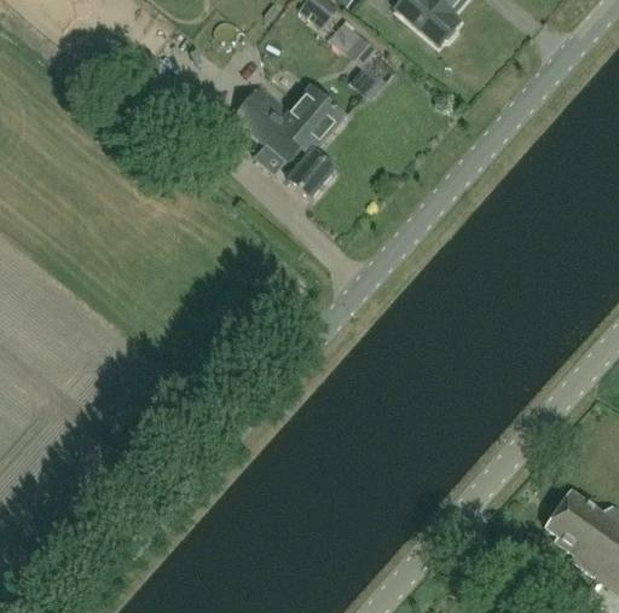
[(335,7),(325,0),(304,0),(302,3),(325,21),(335,7)]
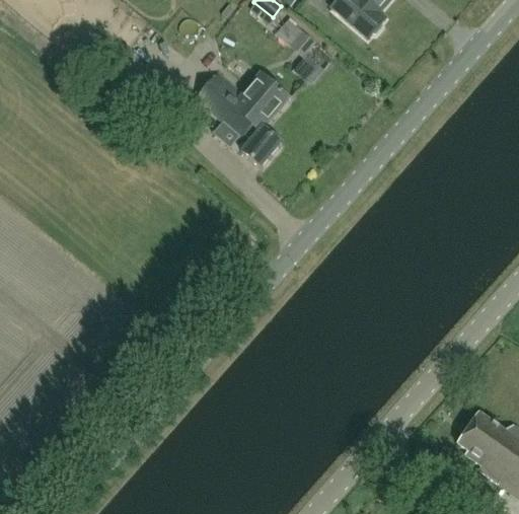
[(336,0),(330,6),(368,38),(372,32),(375,33),(383,24),(381,21),(386,16),(380,11),(389,0),(336,0)]
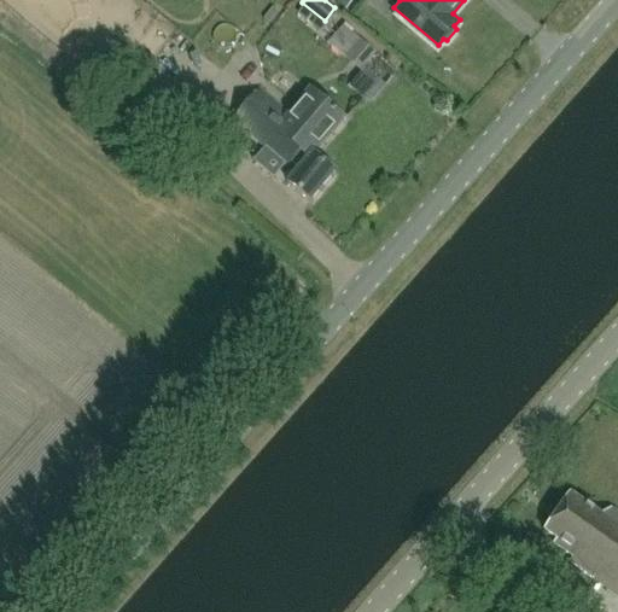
[(334,168),(314,152),(313,150),(309,155),(285,134),(297,121),(287,114),(290,112),(289,111),(258,86),(233,116),(287,162),(291,157),(299,165),(287,180),(309,198),(334,168)]
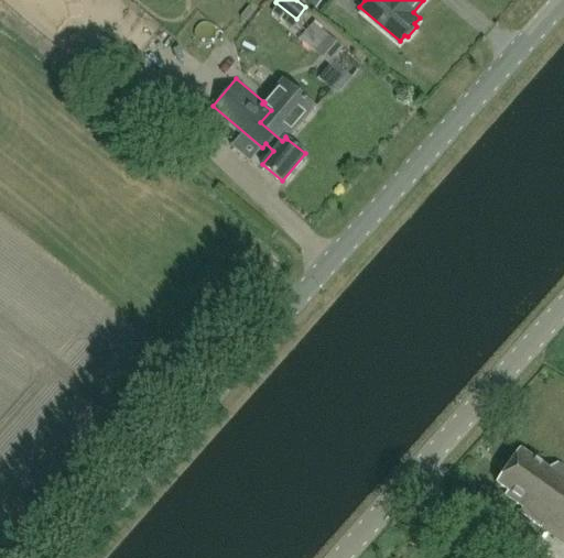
[(282,141),(285,137),(286,139),(315,105),(283,78),(263,101),(264,102),(262,104),(271,110),(260,122),(282,141)]
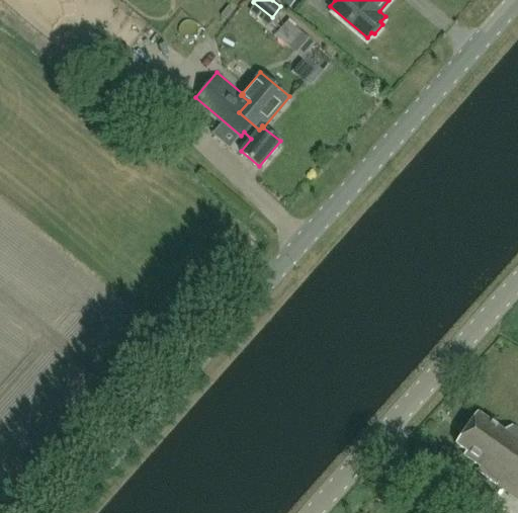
[(517,495),(517,425),(513,423),(505,429),(479,411),(457,442),(467,449),(465,452),(482,463),(479,467),(517,495)]
